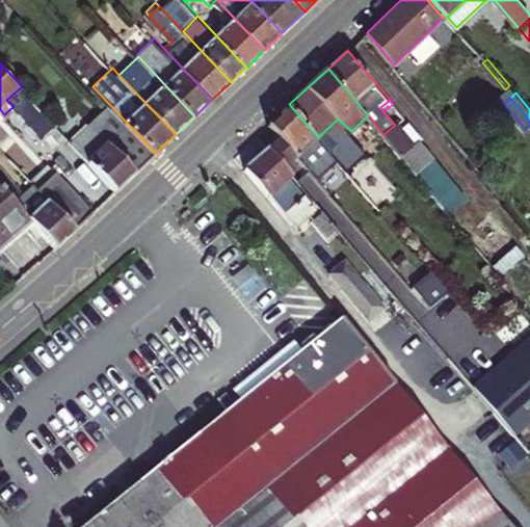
[(117,188),(155,153),(109,104),(72,140),(117,188)]
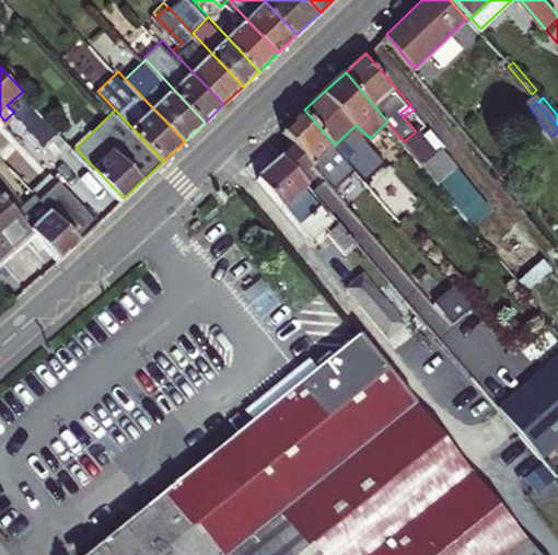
[(285,128),(325,175),(335,186),(356,169),(346,158),(335,145),(304,110),(285,128)]
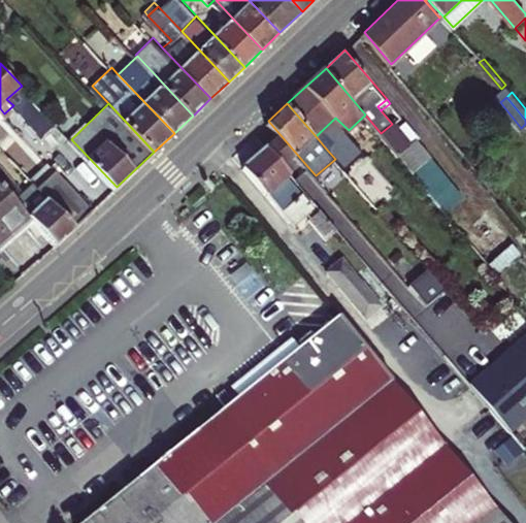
[(326,149),(328,150),(349,130),(335,118),(316,136),(326,149)]
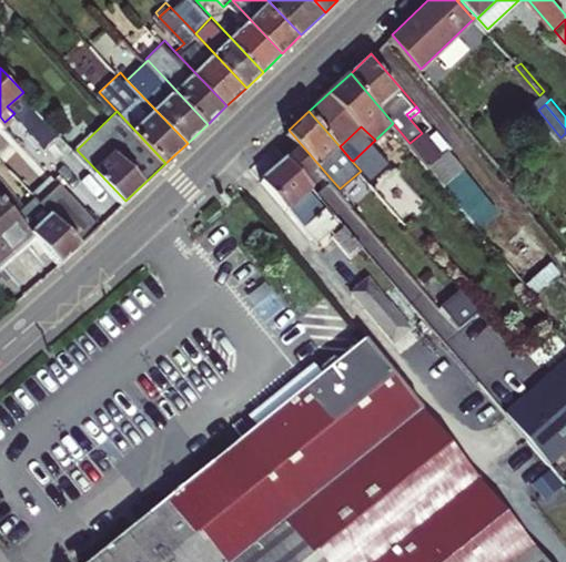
[(448,149),(451,146),(436,130),(428,138),(423,132),(422,133),(410,143),(444,183),(464,166),(448,149)]
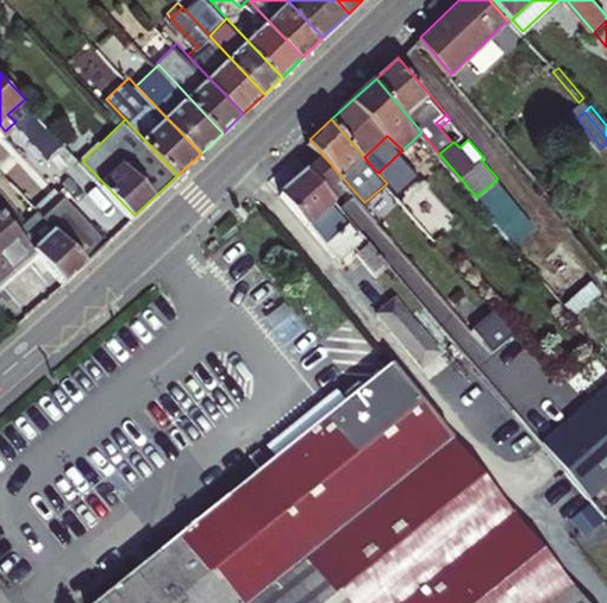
[(339,233),(352,247),(361,239),(361,233),(333,200),(336,199),(310,167),(282,189),(326,244),(339,233)]
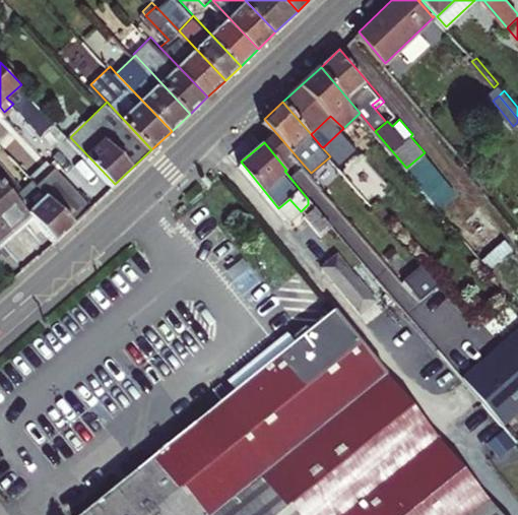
[(494,249),(501,257),(513,247),(479,206),(473,211),(425,152),(406,168),(481,259),(494,249)]
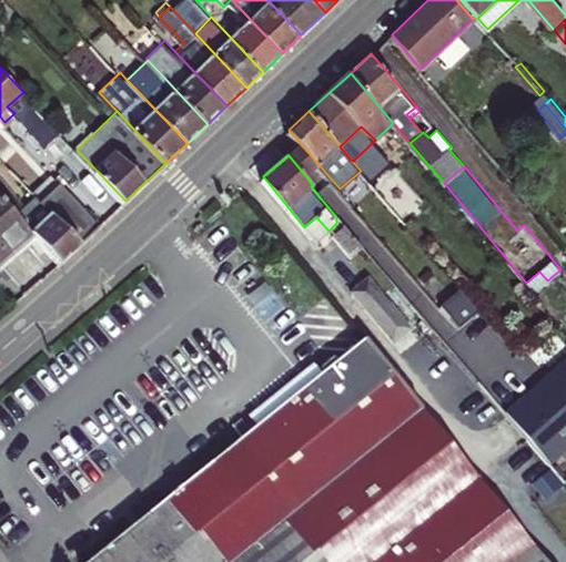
[(40,198),(59,180),(52,172),(32,190),(36,194),(40,198)]
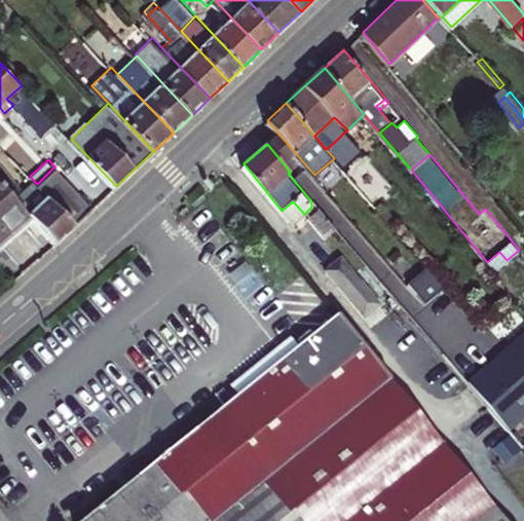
[(57,242),(75,225),(37,184),(33,180),(24,188),(3,164),(0,166),(0,176),(33,215),(46,230),(57,242)]
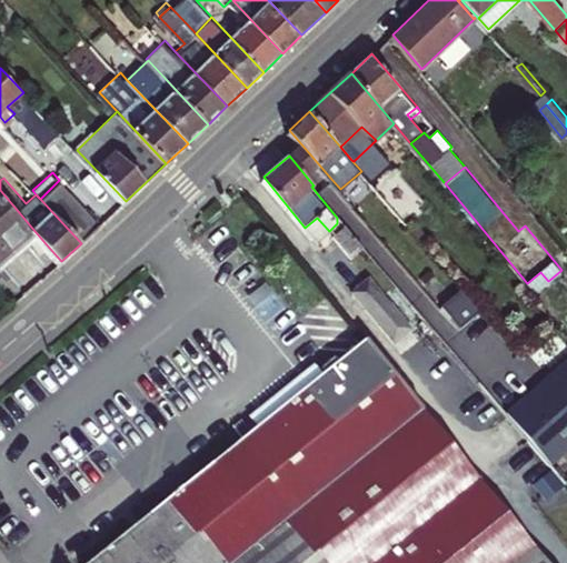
[(81,243),(100,223),(59,180),(40,199),(81,243)]
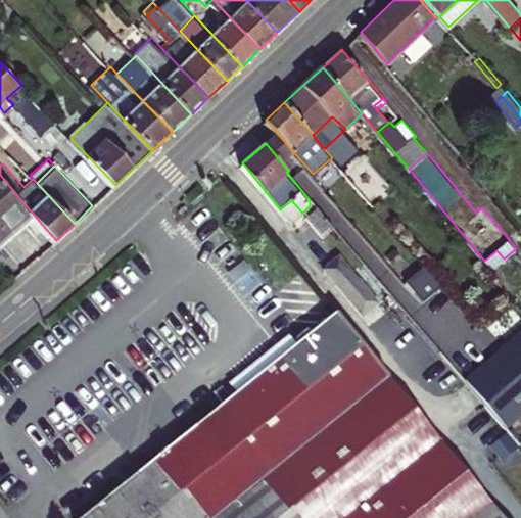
[(327,190),(356,223),(373,204),(344,173),(327,190)]
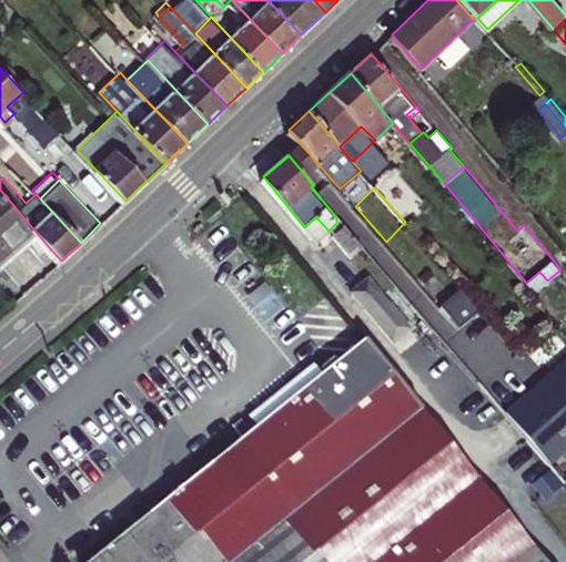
[(0,190),(0,262),(36,232),(0,190)]
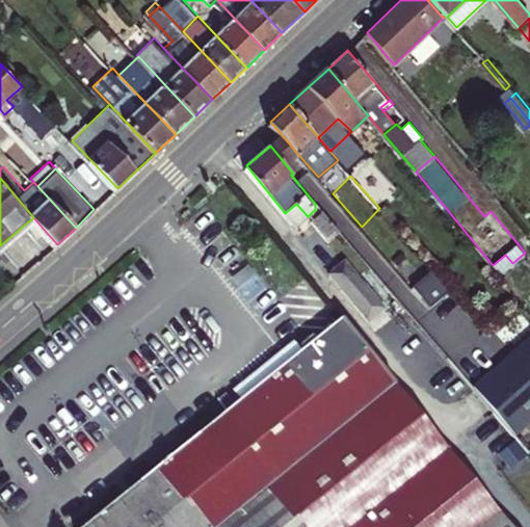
[(285,213),(296,227),(308,216),(296,204),(285,213)]
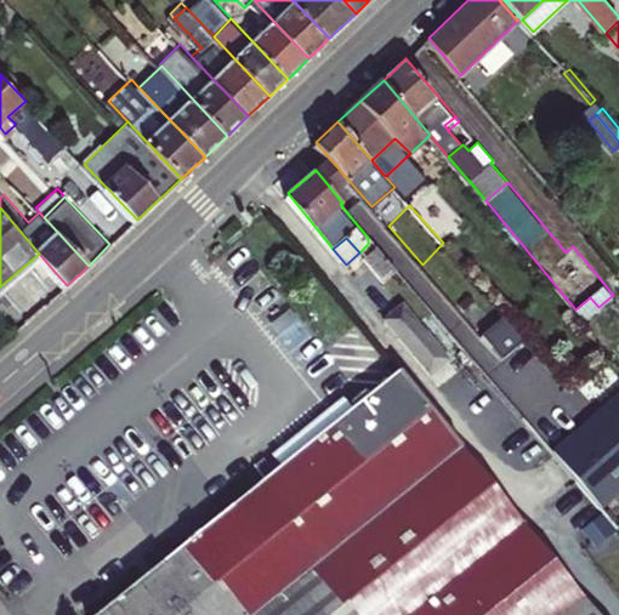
[(385,279),(399,267),(379,243),(365,255),(385,279)]
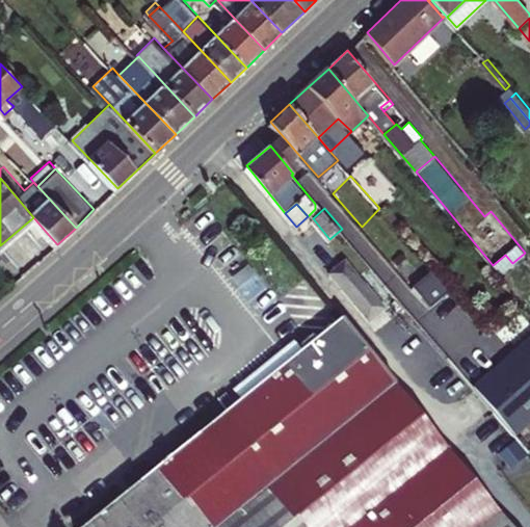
[(493,265),(500,273),(512,263),(505,255),(493,265)]
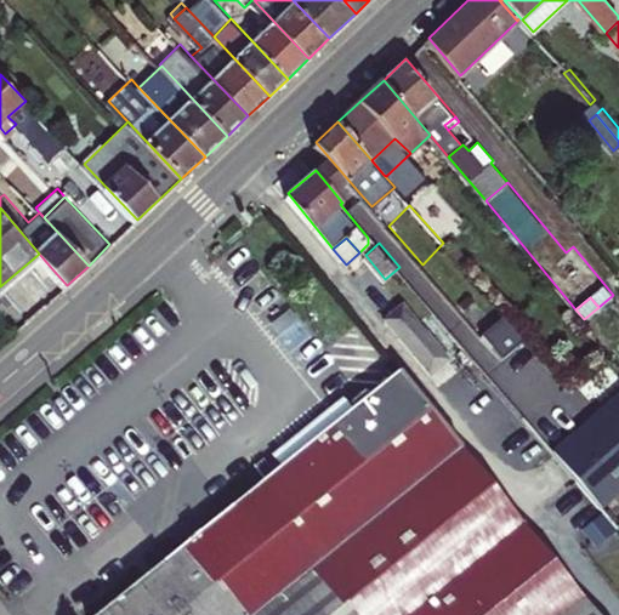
[(449,356),(404,300),(386,315),(432,370),(449,356)]
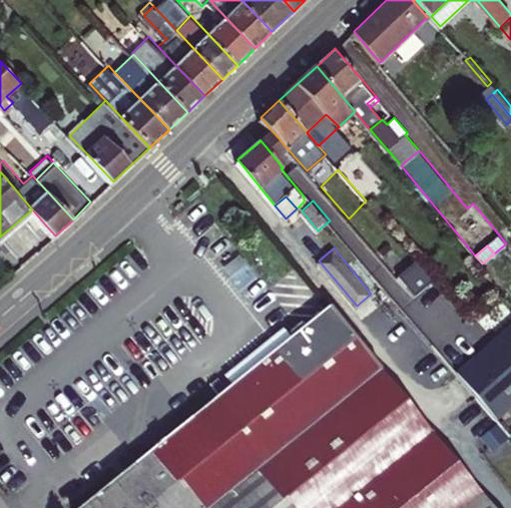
[(401,271),(414,288),(429,277),(416,260),(401,271)]
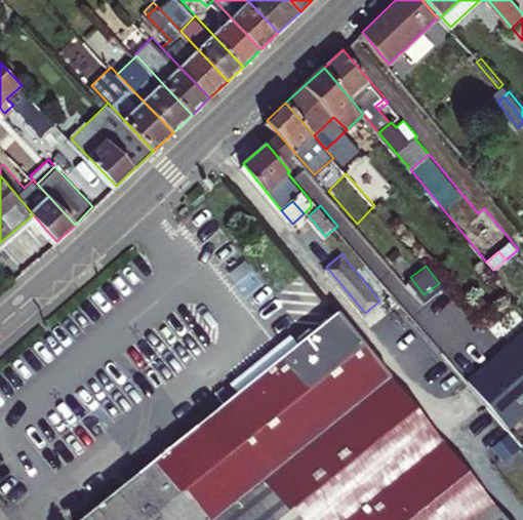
[(509,519),(338,310),(298,343),(233,395),(224,383),(215,390),(226,401),(78,519),(509,519)]
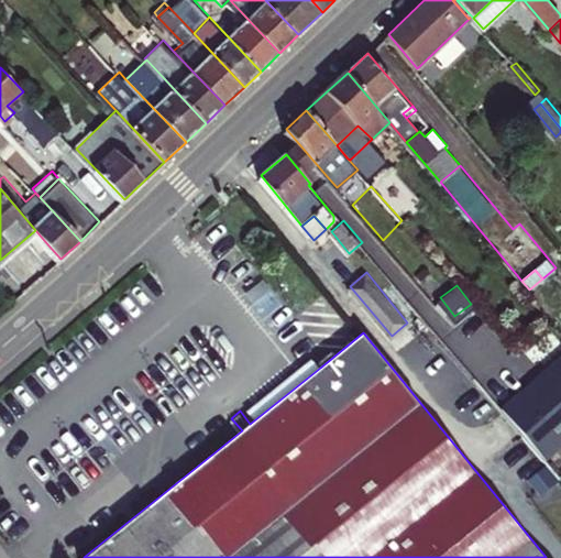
[(560,353),(537,375),(560,403),(560,353)]
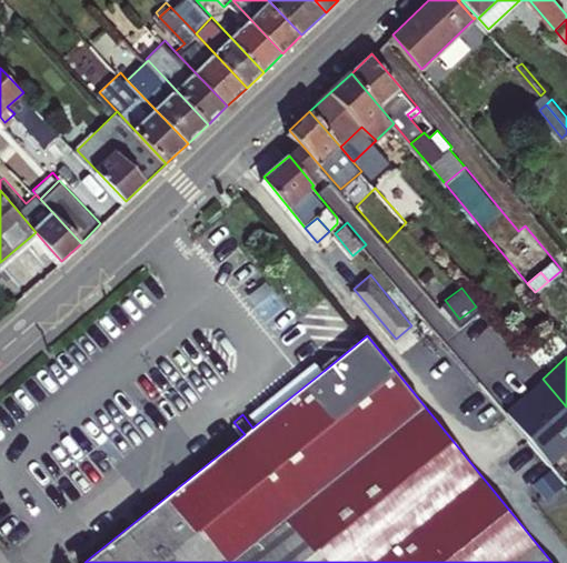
[(250,412),(258,423),(324,371),(315,360),(250,412)]
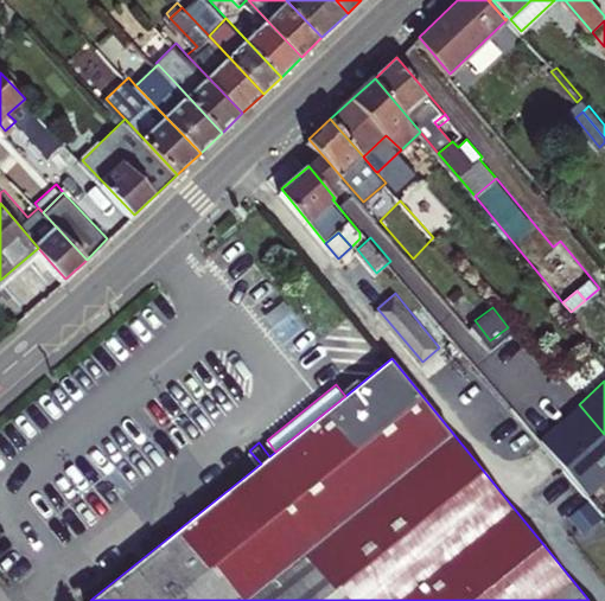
[(602,474),(604,472),(604,434),(579,404),(556,423),(602,474)]
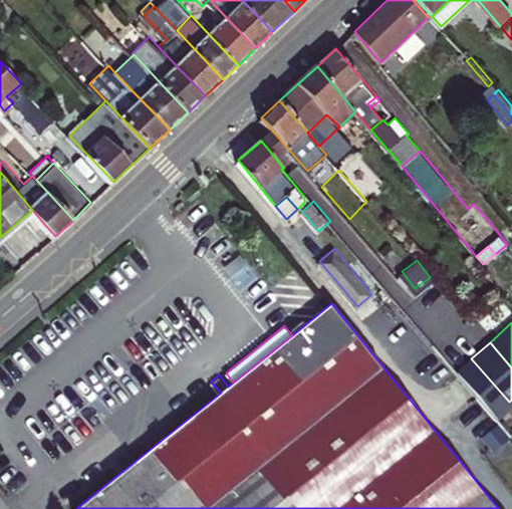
[(458,370),(498,417),(511,404),(511,400),(509,402),(471,358),(458,370)]
